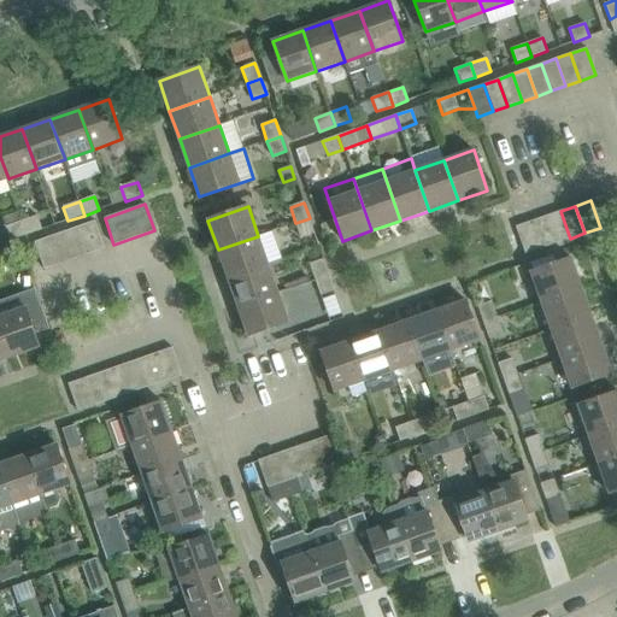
[(556,244),(570,239),(560,211),(546,216),(556,244)]
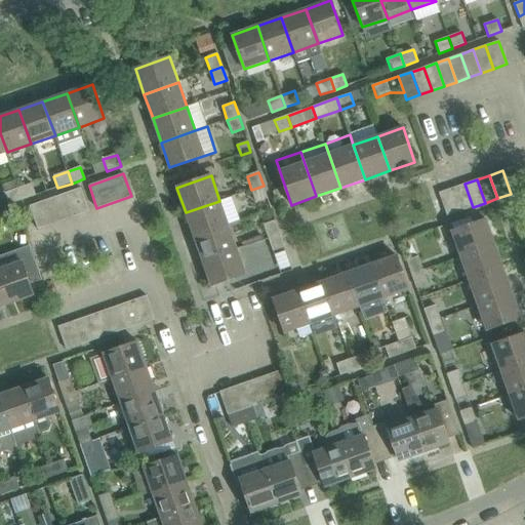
[(23,200),(18,189),(15,180),(2,185),(9,205),(23,200)]
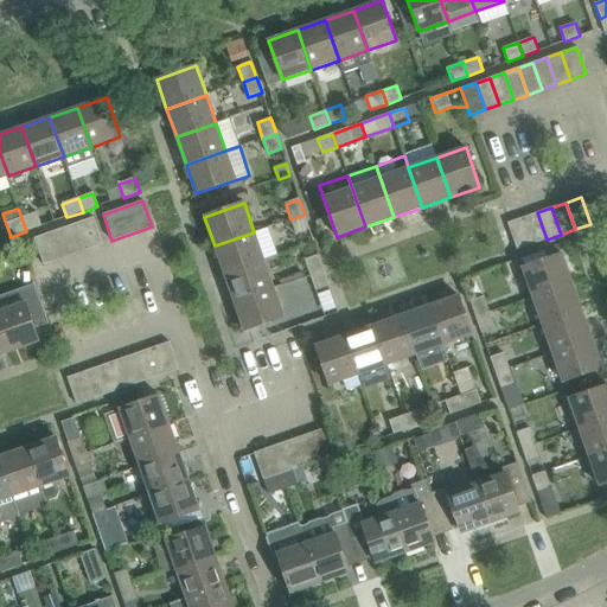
[(26,231),(42,227),(37,212),(21,218),(26,231)]
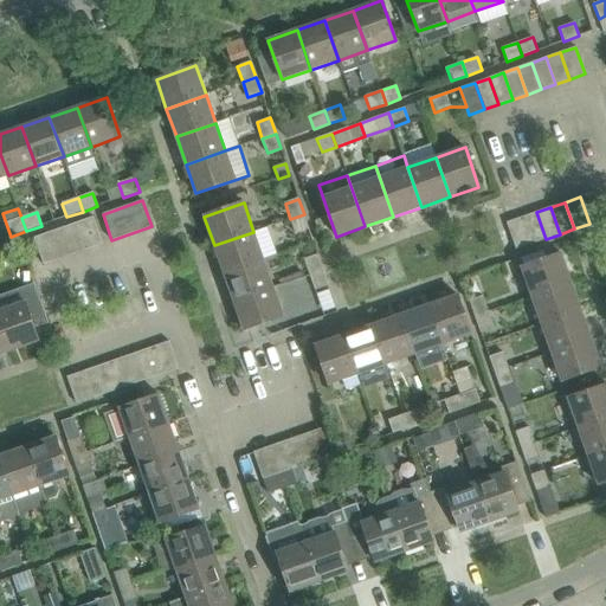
[(530,244),(546,239),(536,212),(521,218),(530,244)]
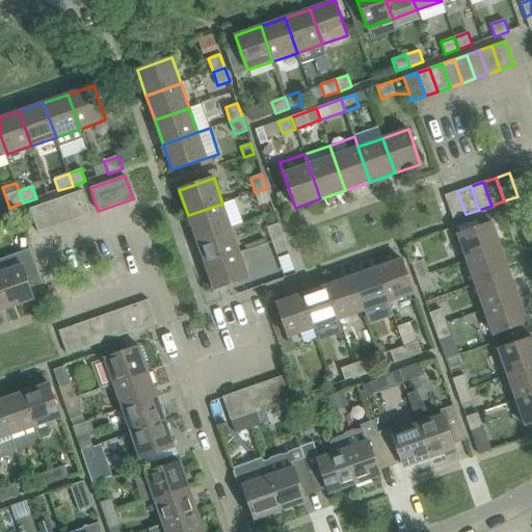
[(260,206),(271,202),(267,188),(255,192),(260,206)]
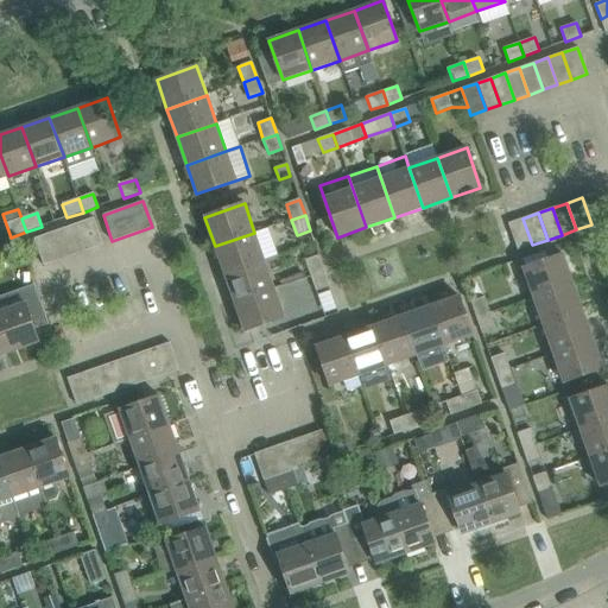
[(80,223),(89,249),(103,245),(94,217),(80,223)]
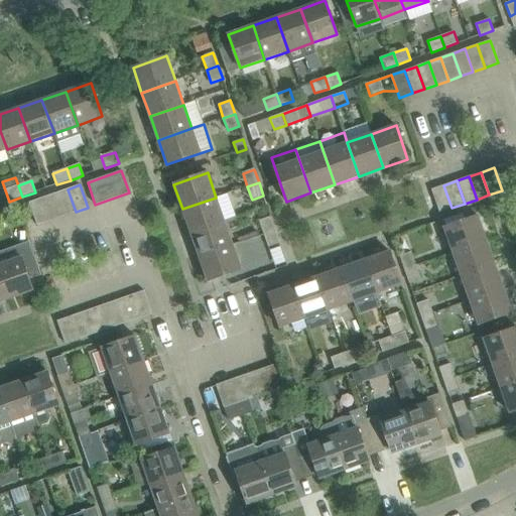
[(439,213),(452,208),(443,185),(431,189),(439,213)]
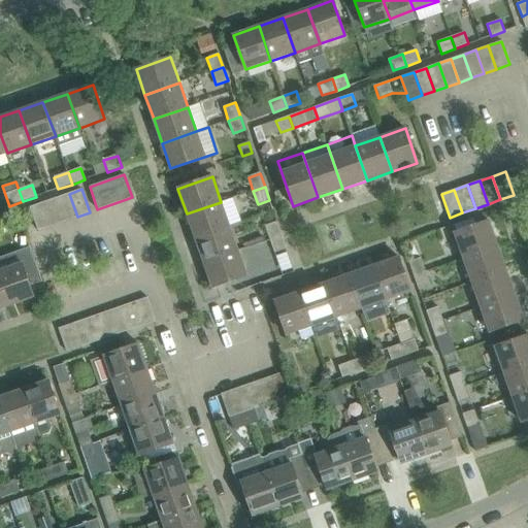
[(64,222),(77,217),(69,194),(56,198),(64,222)]
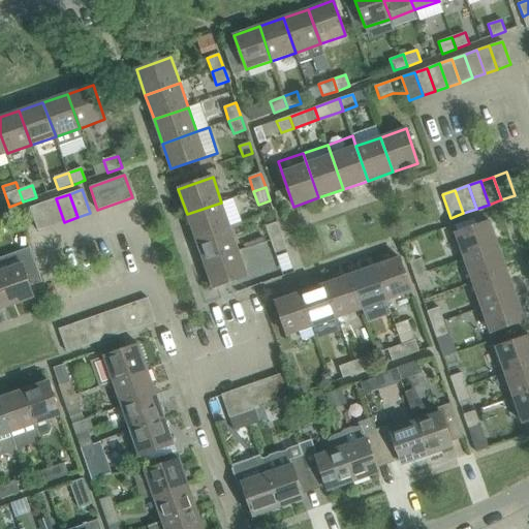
[(52,226),(64,222),(56,198),(43,203),(52,226)]
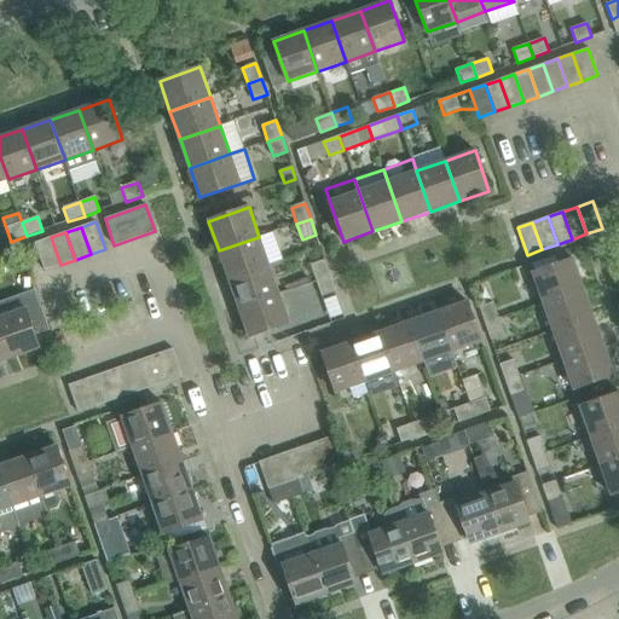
[(45,270),(61,265),(51,237),(35,243),(45,270)]
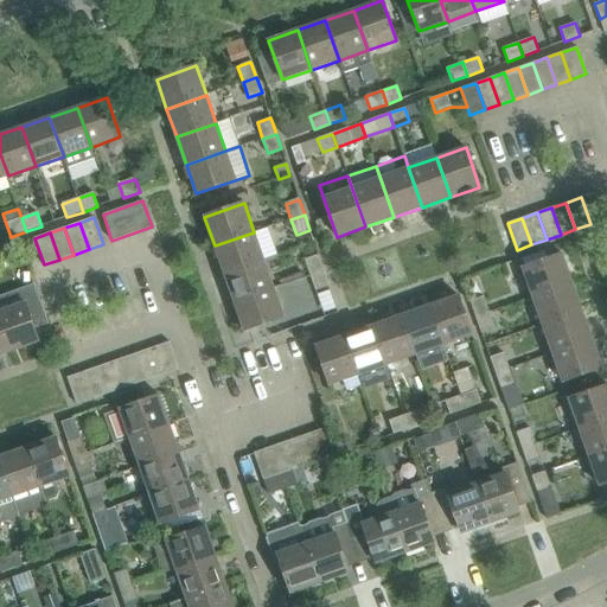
[(224,274),(263,260),(254,232),(215,246),(224,274)]
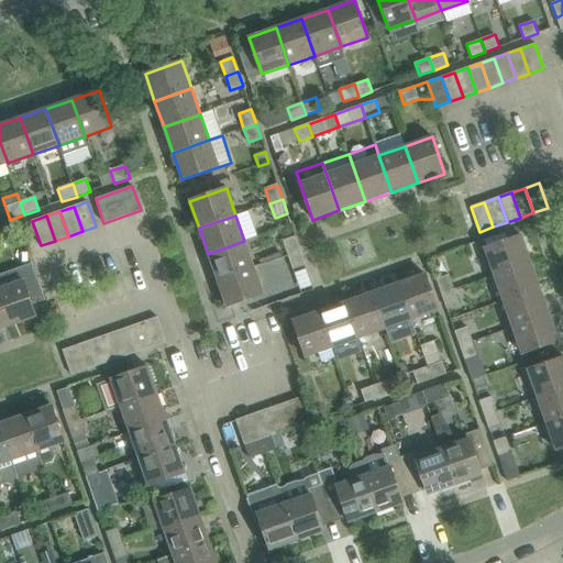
[(0,245),(10,242),(6,230),(0,231),(0,245)]
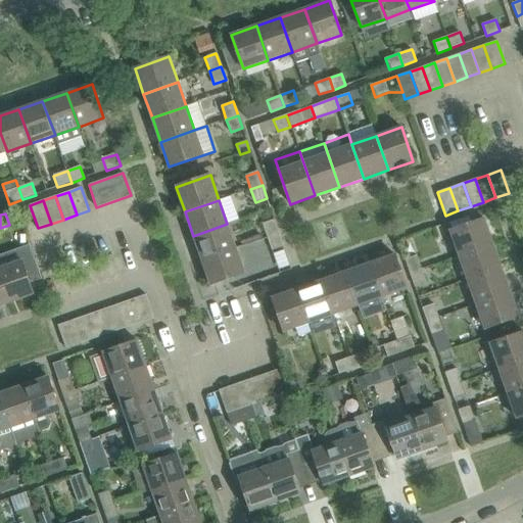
[(459,256),(492,244),(484,219),(449,231),(459,256)]
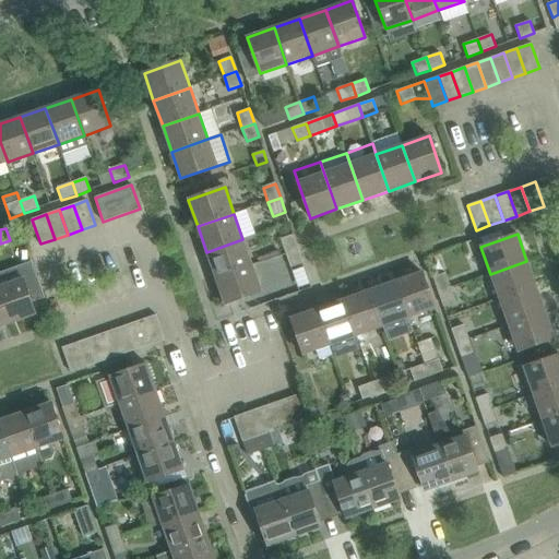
[(298,249),(295,239),(294,235),(281,239),(286,253),(298,249)]
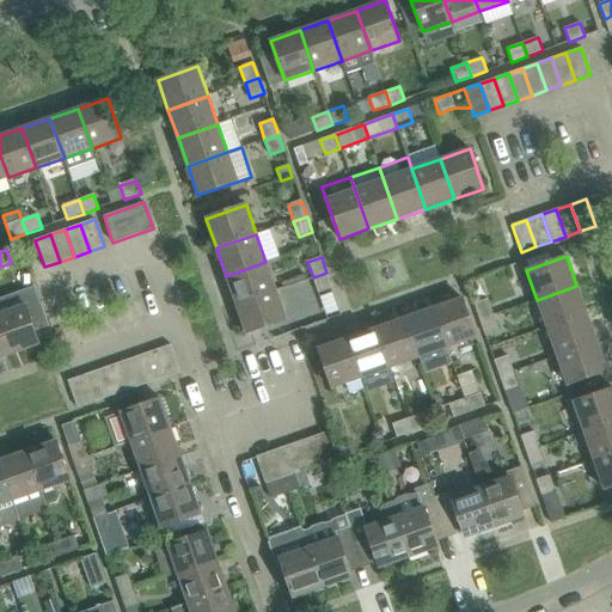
[(236,304),(276,291),(265,262),(226,276),(236,304)]
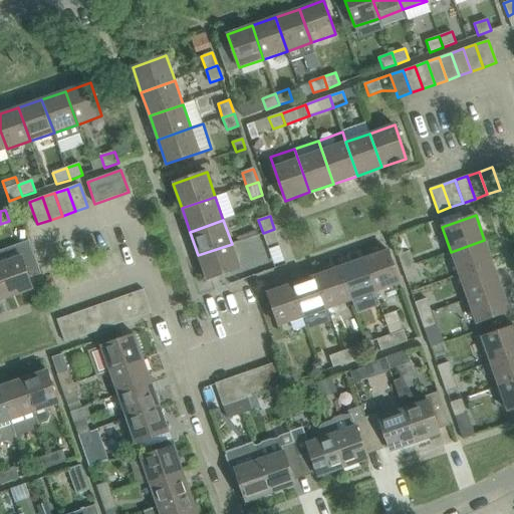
[(267,246),(279,242),(274,229),(263,233),(267,246)]
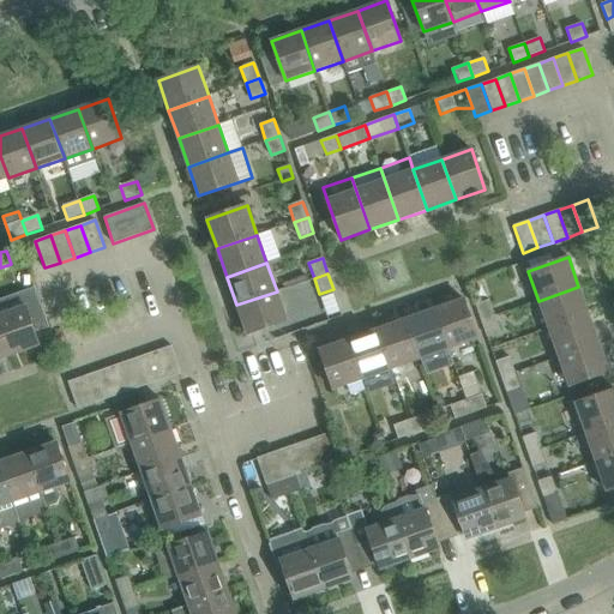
[(548,329),(589,314),(578,287),(539,301),(548,329)]
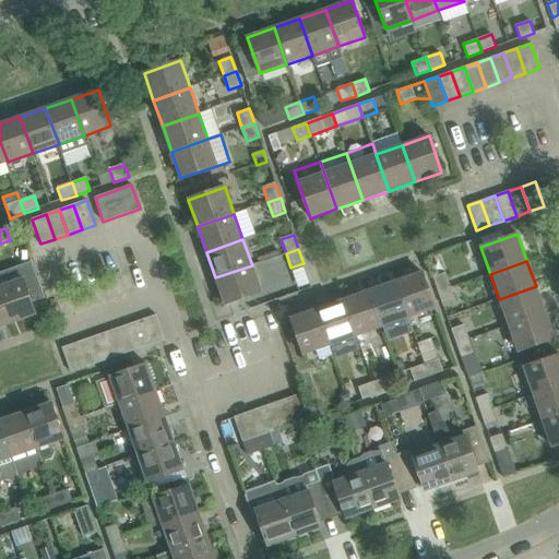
[(45,297),(33,264),(20,269),(23,278),(0,286),(0,298),(9,324),(36,314),(32,302),(45,297)]
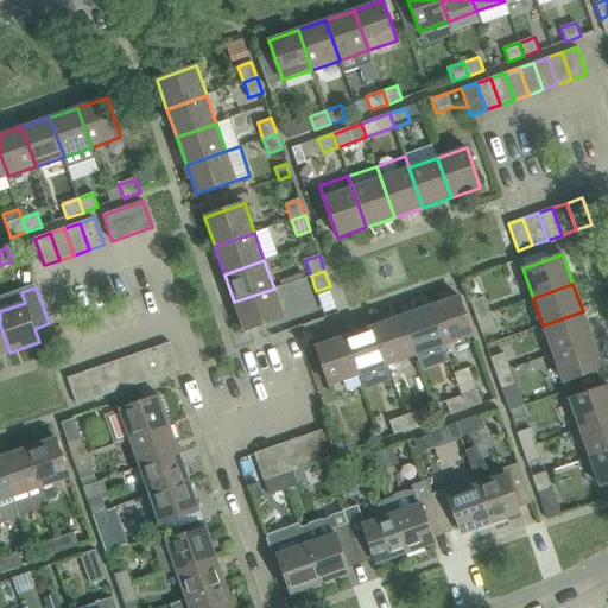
[(284,317),(277,295),(274,289),(234,302),(245,331),(258,327),(263,339),(284,331),(279,320),(284,317)]
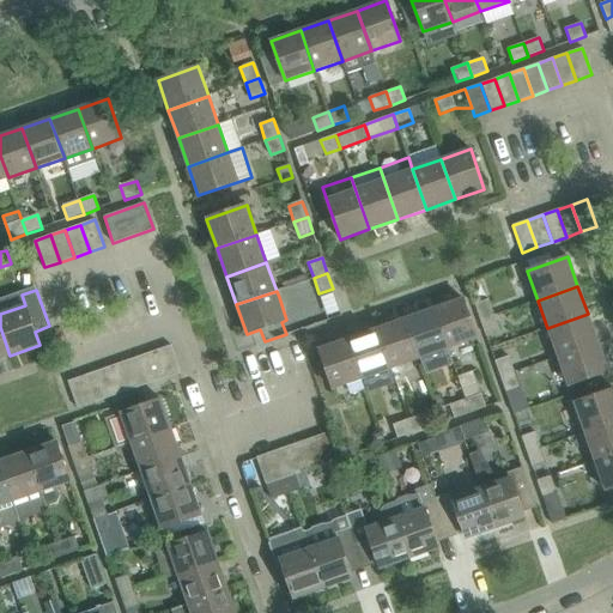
[(477,338),(471,321),(462,298),(434,309),(448,349),(477,338)]
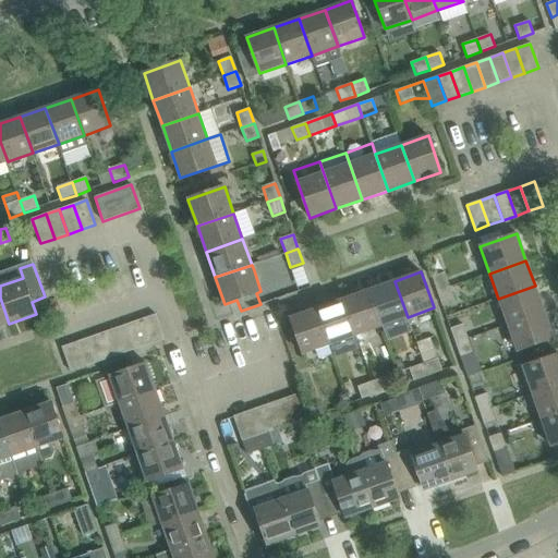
[(437,291),(448,288),(444,275),(433,278),(437,291)]
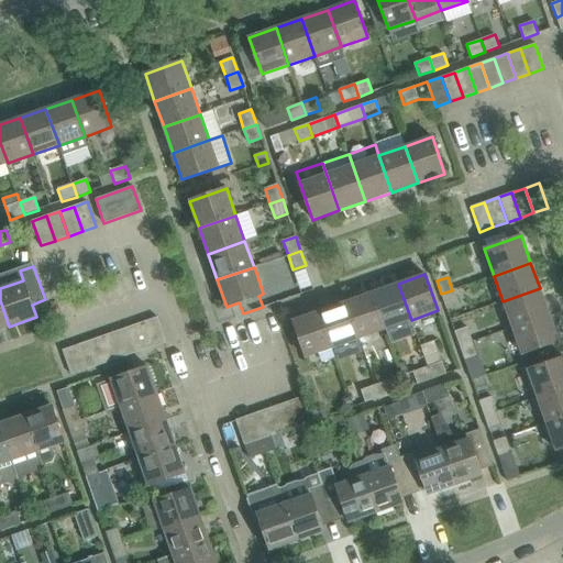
[(385,330),(411,320),(398,284),(372,293),(385,330)]
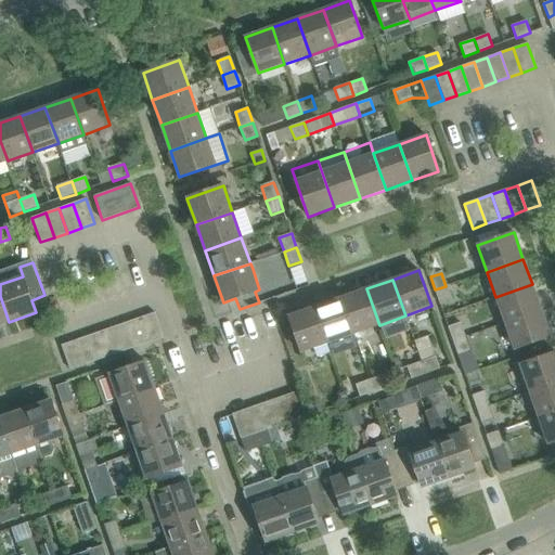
[(505,323),(541,310),(532,284),(495,297),(505,323)]
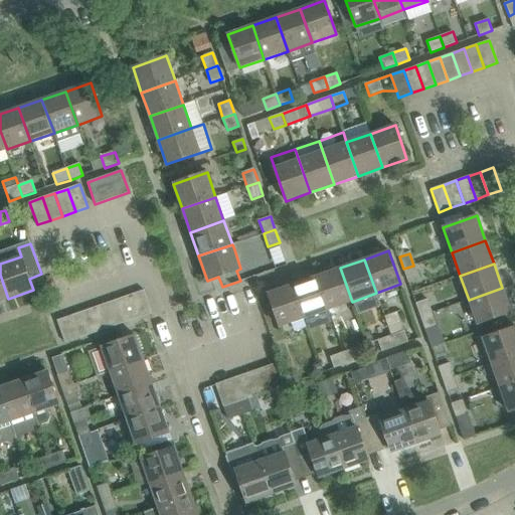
[(413,266),(403,269),(408,282),(417,278),(413,266)]
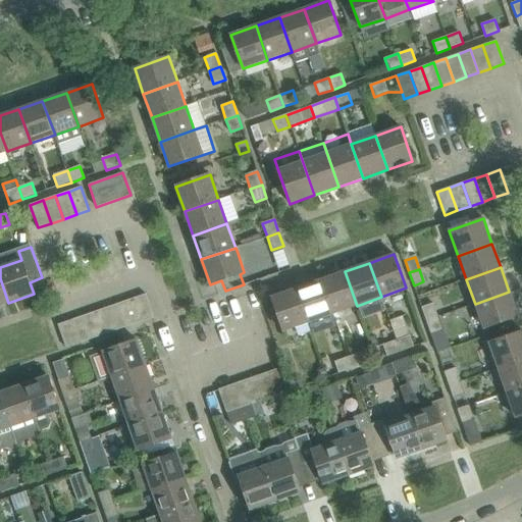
[(332,314),(357,306),(345,271),(321,280),(332,314)]
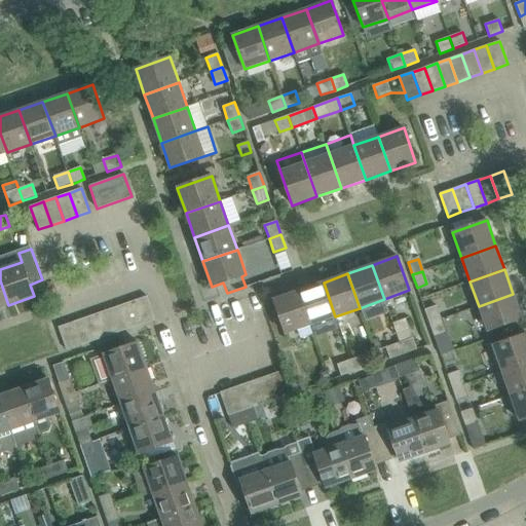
[(0,307),(8,305),(0,280),(0,307)]
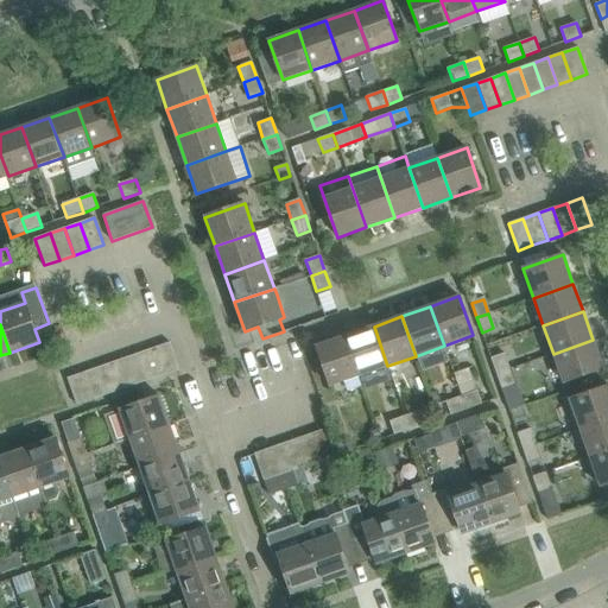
[(360,375),(387,366),(374,327),(346,336),(360,375)]
